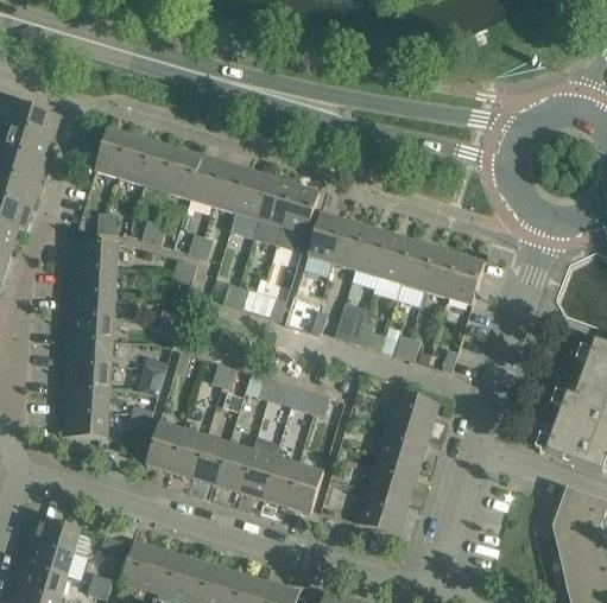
[(17,100),(10,125),(52,137),(59,113),(25,102),(17,100)]
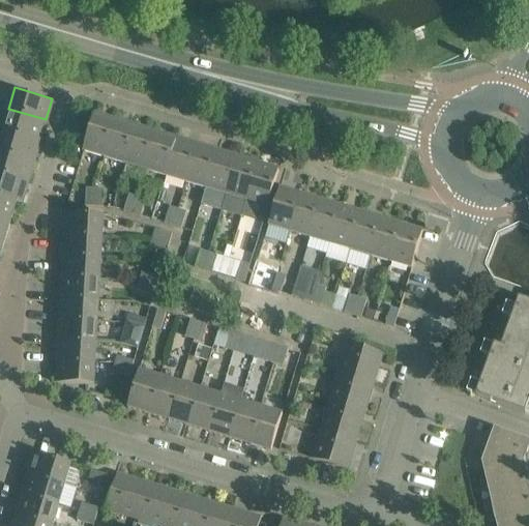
[(8,109),(2,128),(39,139),(46,119),(8,109)]
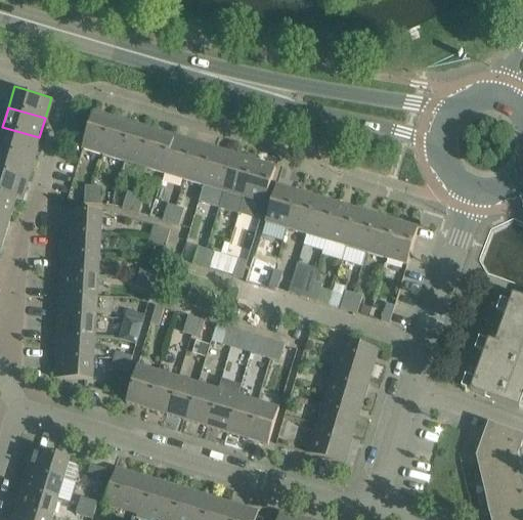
[(113,116),(92,110),(81,146),(101,153),(113,116)]
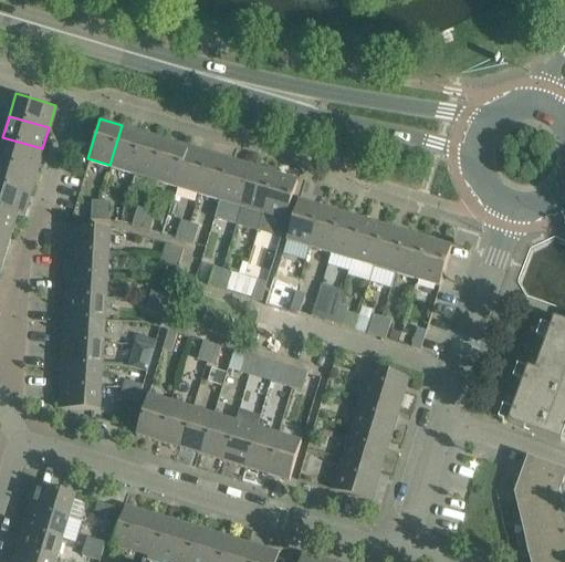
[(144,132),(122,125),(110,165),(132,172),(144,132)]
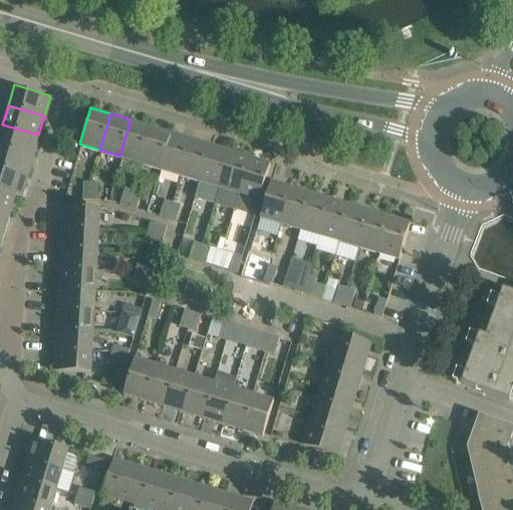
[(150,125),(131,119),(119,156),(140,162),(150,125)]
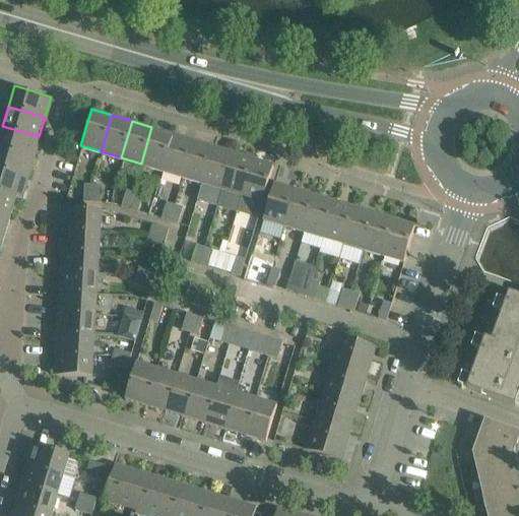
[(2,126),(0,133),(0,146),(33,156),(39,136),(2,126)]
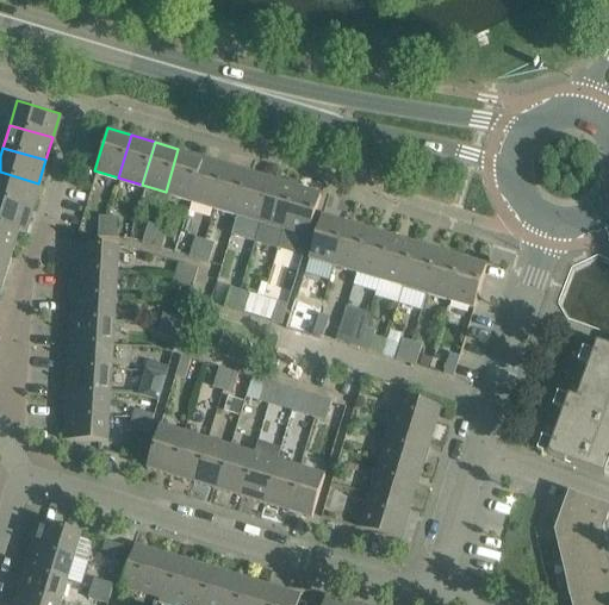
[(178,149),(166,192),(188,198),(202,156),(178,149)]
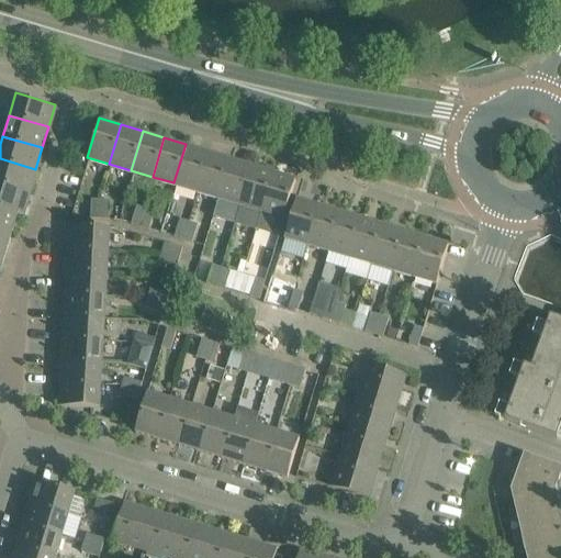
[(208,151),(186,144),(174,182),(195,189),(208,151)]
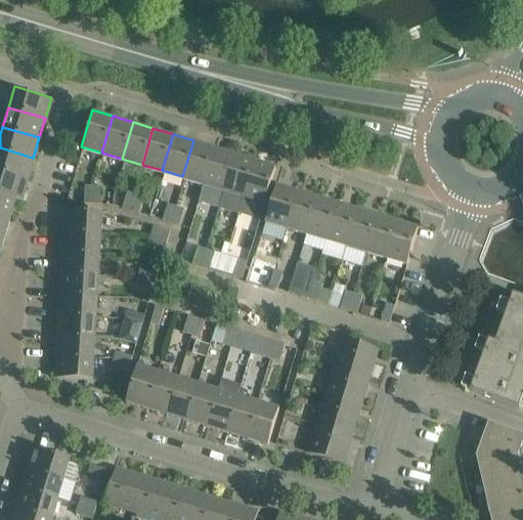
[(182,176),(203,182),(213,146),(193,140),(182,176)]
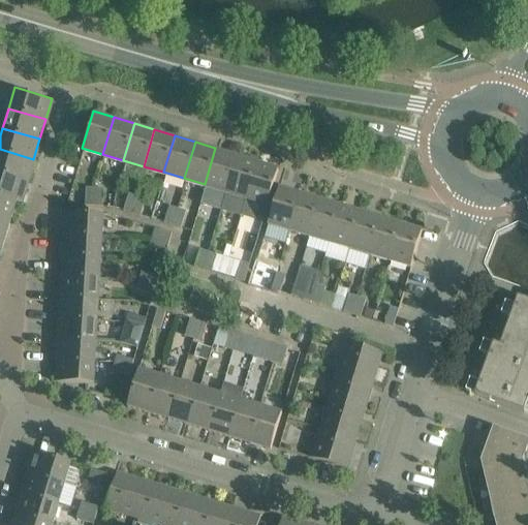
[(205,184),(199,201),(220,206),(236,154),(215,148),(205,184)]
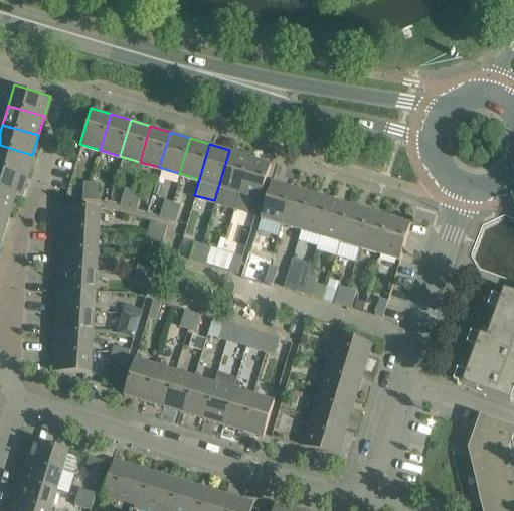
[(0,166),(26,175),(32,155),(0,145),(0,166)]
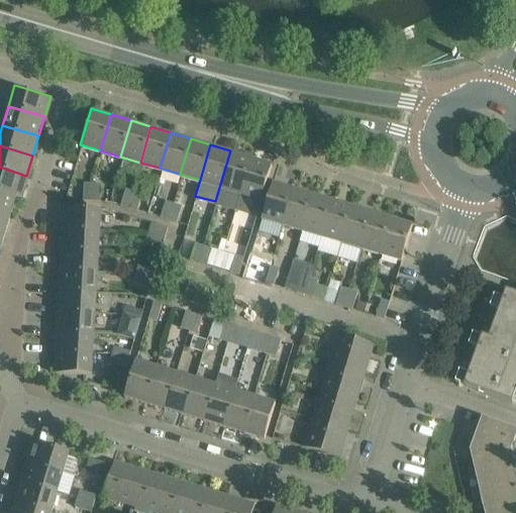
[(230,150),(215,201),(234,207),(249,157),(230,150)]
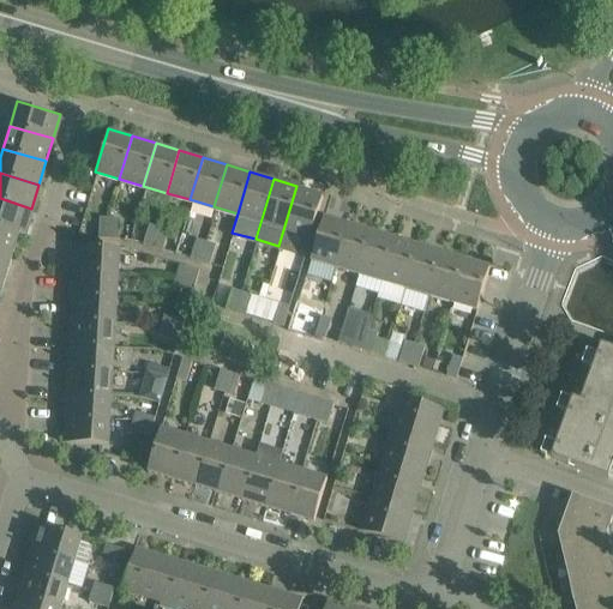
[(296,186),(278,246),(304,254),(308,235),(322,193),(296,186)]
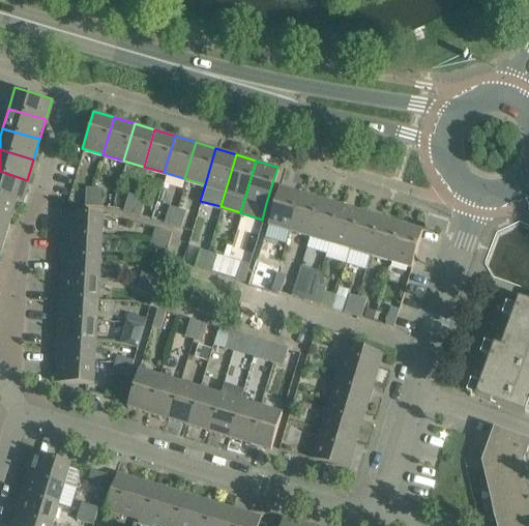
[(0,194),(15,199),(19,201),(21,201),(27,180),(0,171),(0,194)]
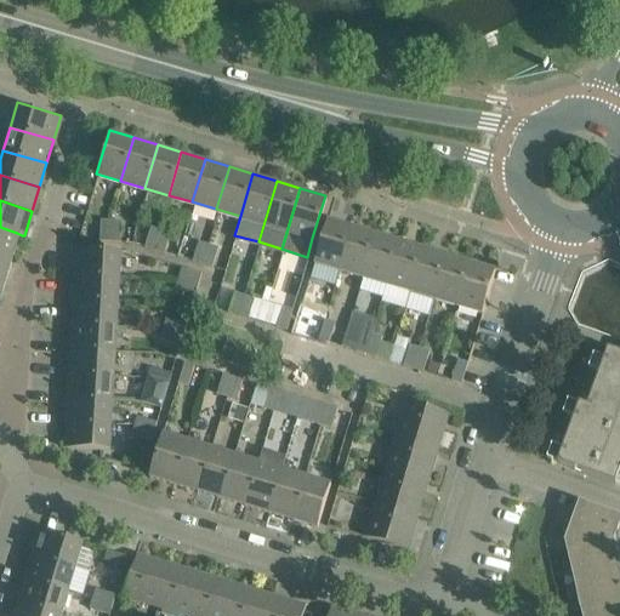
[(108,238),(109,217),(100,216),(98,237),(108,238)]
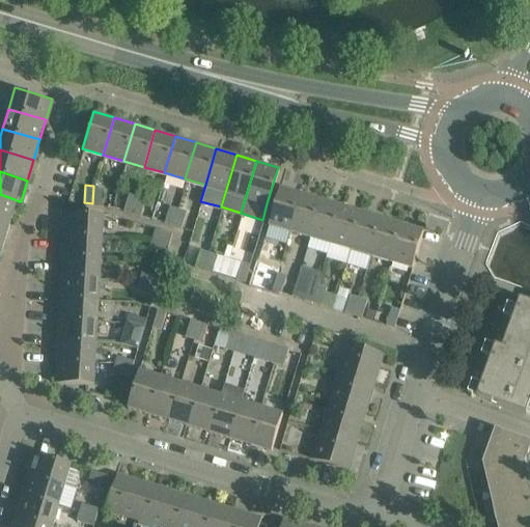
[(279,185),(263,237),(284,243),(288,228),(300,192),(279,185)]
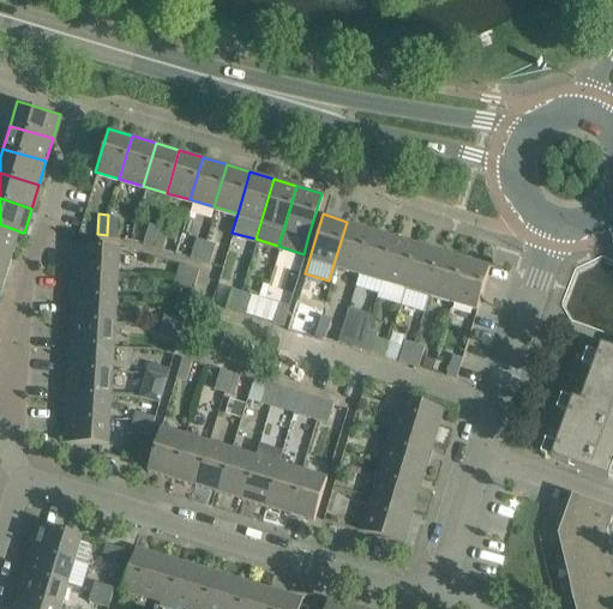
[(119,215),(108,215),(107,235),(118,235),(119,215)]
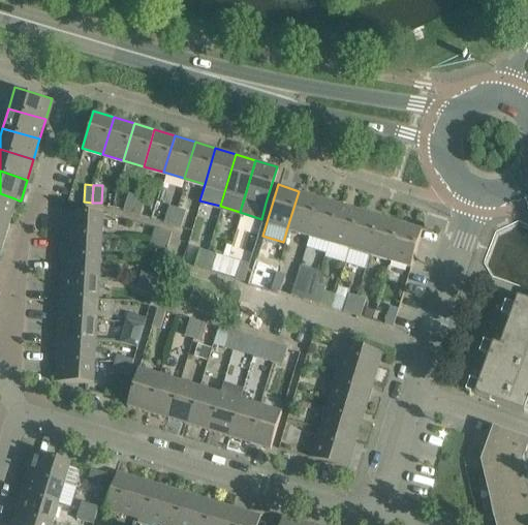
[(130,210),(135,192),(127,190),(122,207),(130,210)]
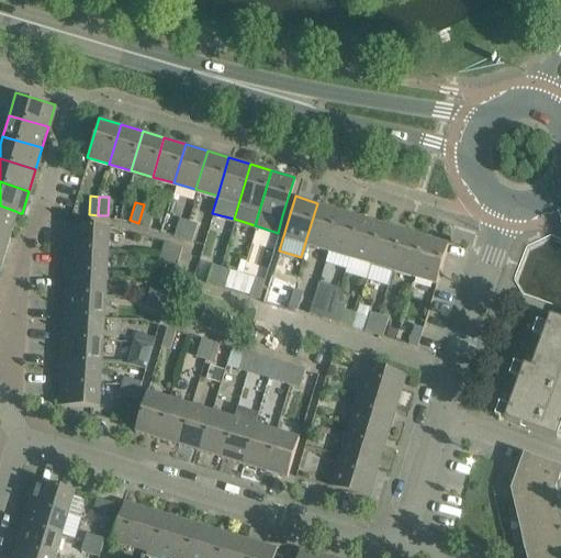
[(338,209),(317,203),(305,242),(327,248),(338,209)]
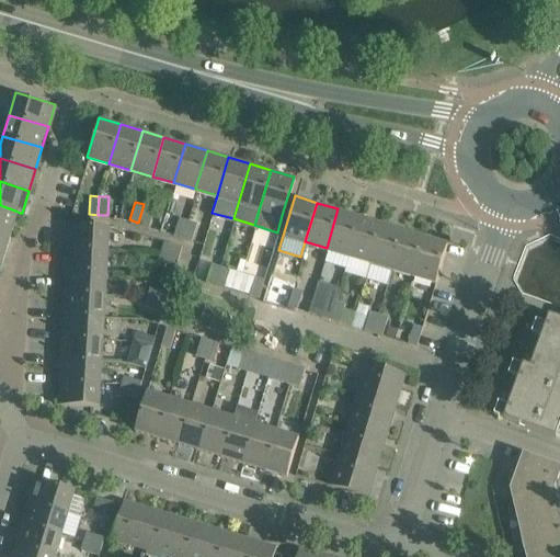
[(152,207),(144,204),(138,223),(147,225),(152,207)]
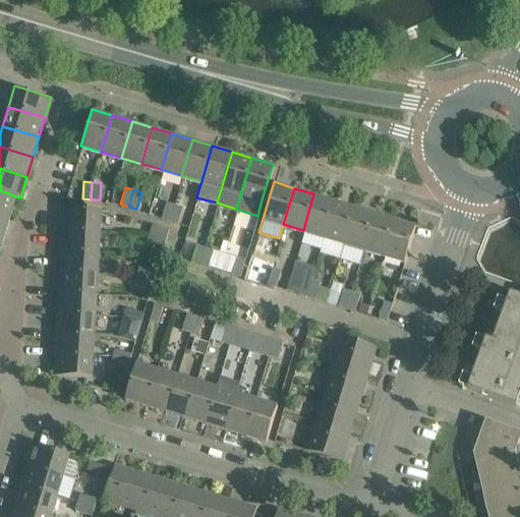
[(0,212),(8,216),(14,195),(0,190),(0,212)]
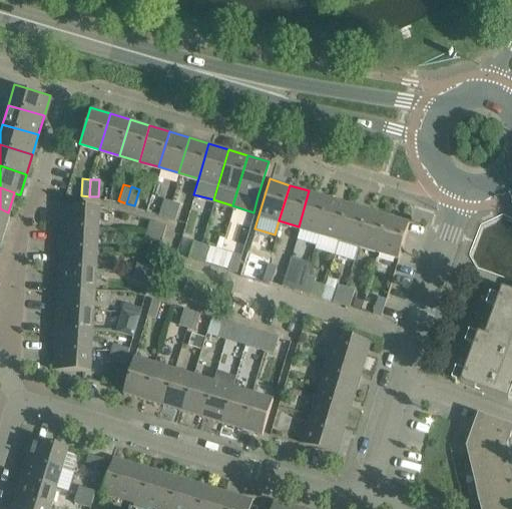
[(318,232),(329,196),(309,190),(299,226),(318,232)]
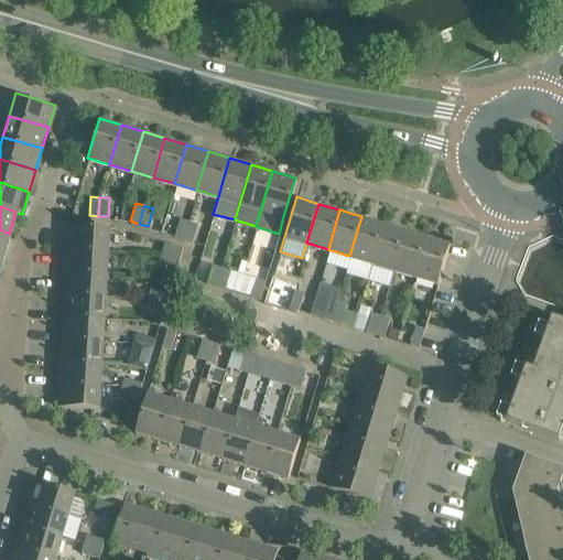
[(182,236),(187,218),(179,216),(173,234),(182,236)]
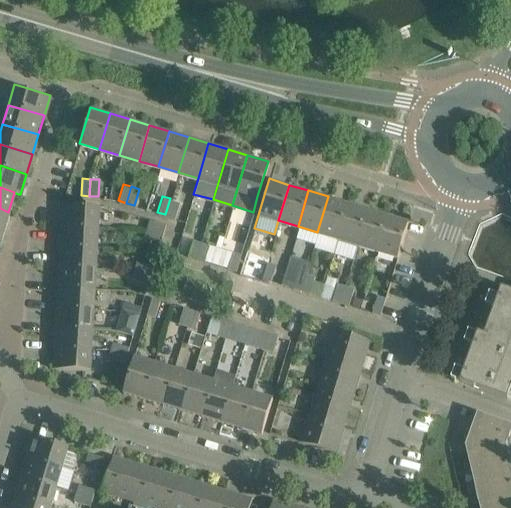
[(347,202),(328,196),(317,232),(337,238),(347,202)]
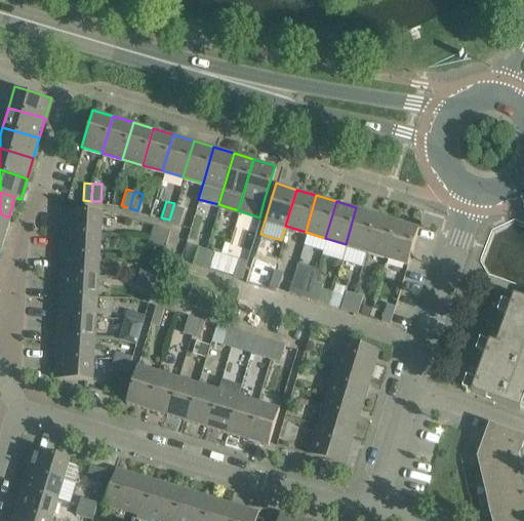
[(183,206),(174,203),(169,219),(178,223),(183,206)]
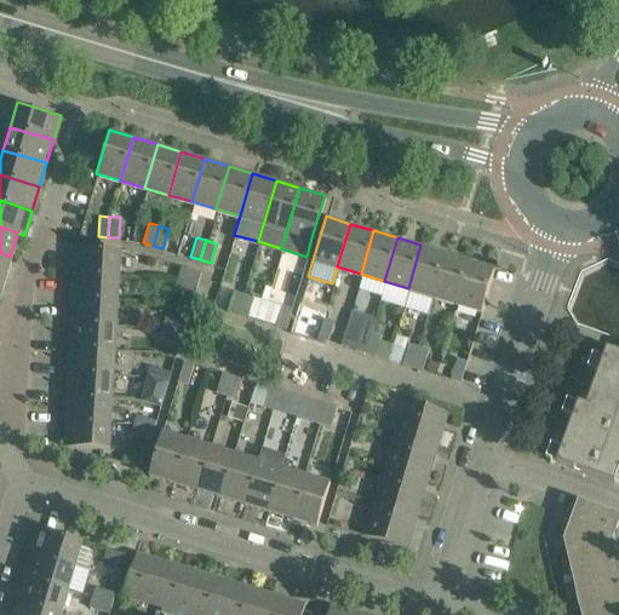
[(75,243),(73,270),(118,272),(120,246),(75,243)]
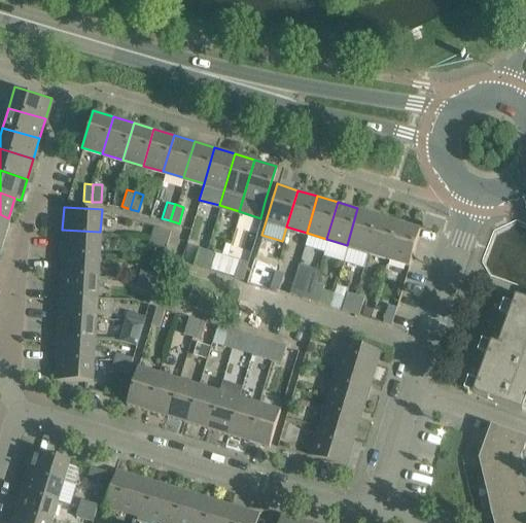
[(366,251),(378,214),(357,208),(347,245),(366,251)]
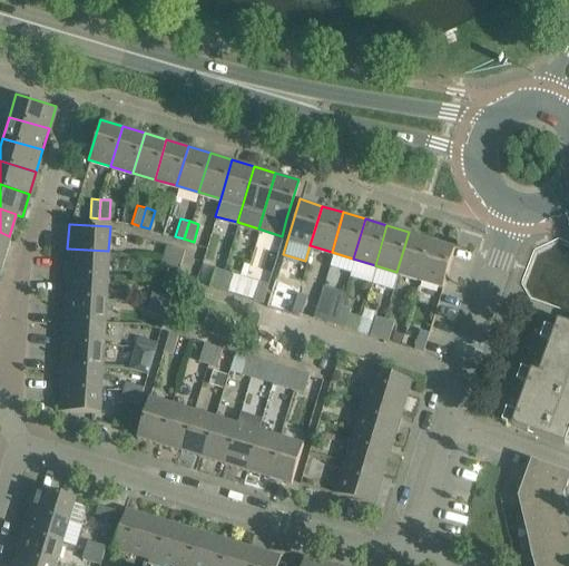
[(0,256),(2,257),(9,236),(0,232),(0,256)]
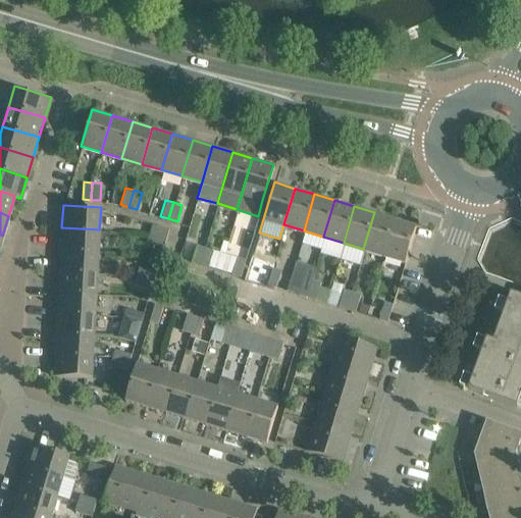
[(395,218),(374,212),(363,249),(383,255),(395,218)]
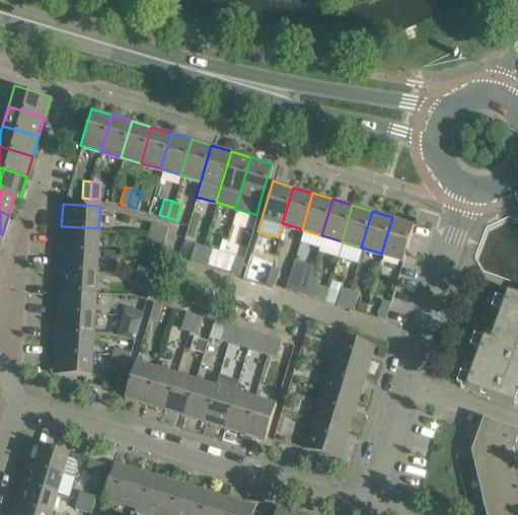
[(381,253),(401,260),(413,223),(392,217),(381,253)]
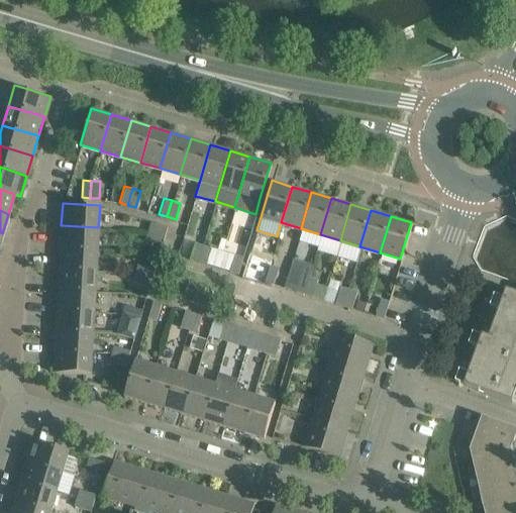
[(150,219),(147,227),(164,232),(167,224),(150,219)]
